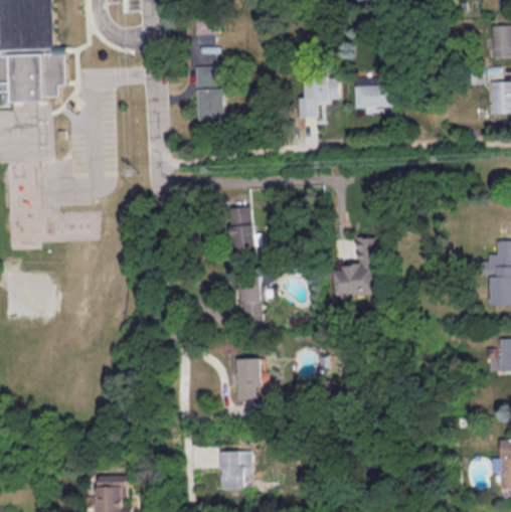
[(0,96),(10,96),(10,110),(45,109),(45,99),(59,99),(59,89),(63,89),(62,50),(53,50),(50,0),(0,0),(0,96)]
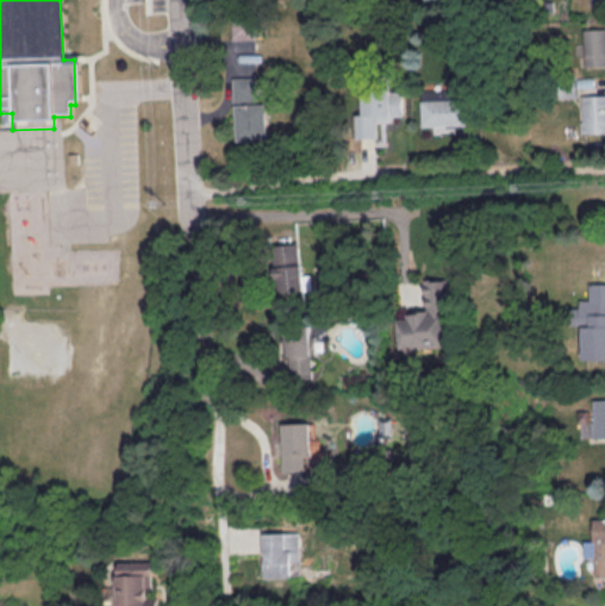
[(581,69),(604,68),(603,31),(579,31),(581,69)]
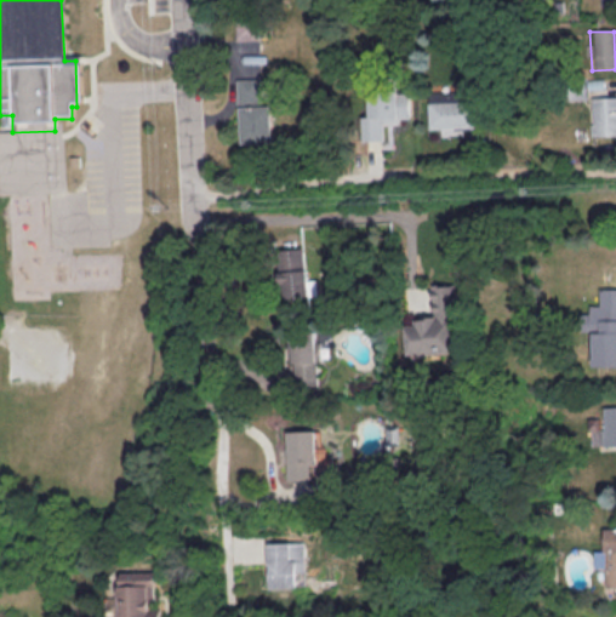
[(268,144),(267,108),(256,108),(255,81),(234,81),(237,146),(268,144)]
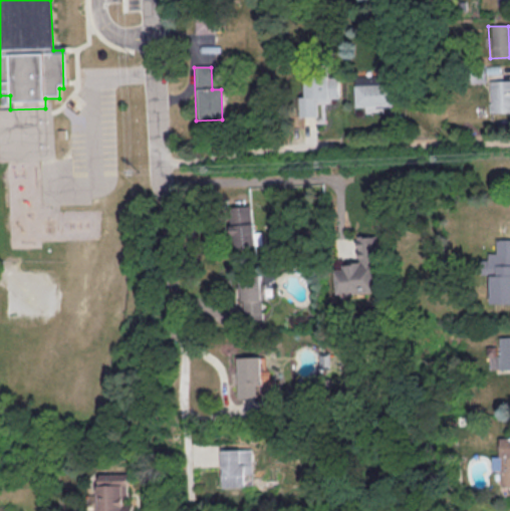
[(296,118),(315,117),(314,103),(327,103),(327,99),(336,99),(335,75),(302,76),(303,97),(295,97),(296,118)]
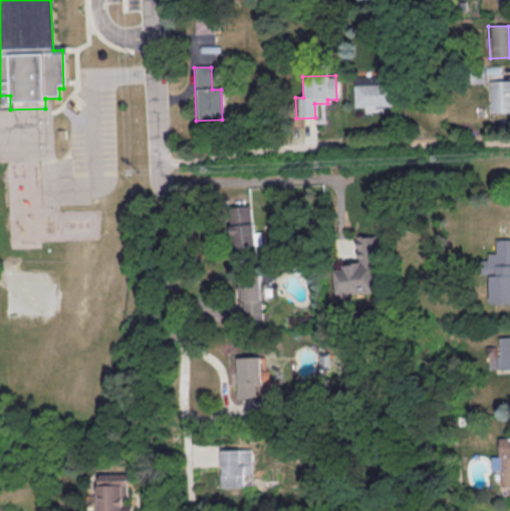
[(509,112),(509,81),(486,82),(487,113),(509,112)]
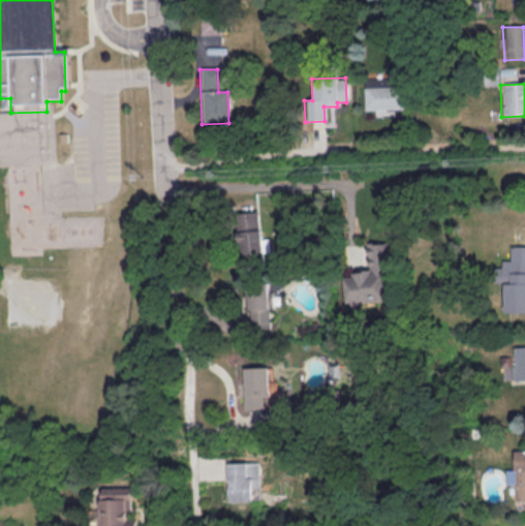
[(362,89),(362,112),(406,111),(405,88),(362,89)]
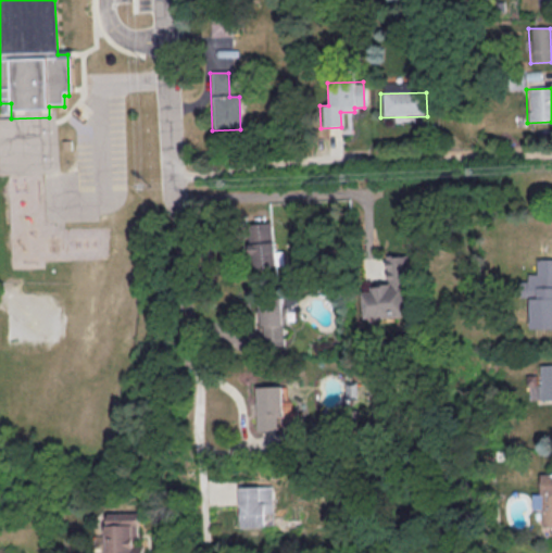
[(248,225),(250,267),(273,266),(271,224),(248,225)]
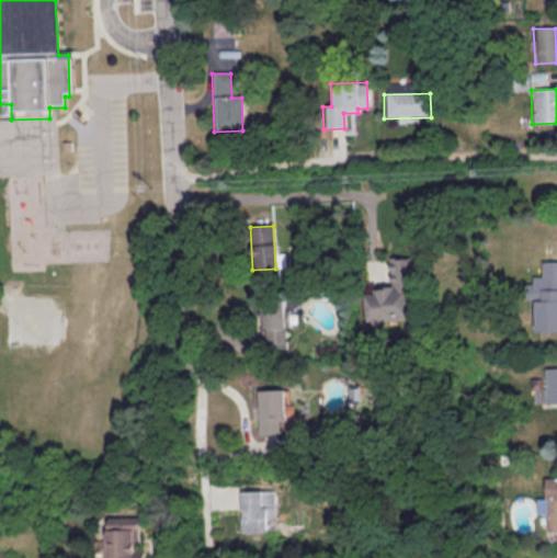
[(364,293),(366,323),(411,320),(407,258),(388,259),(390,291),(364,293)]
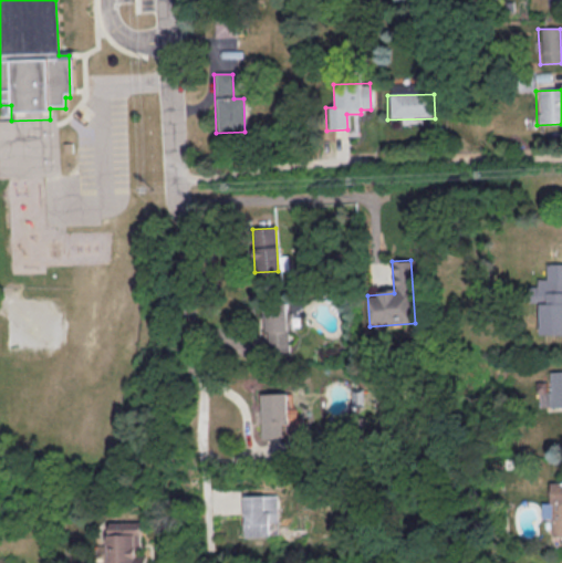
[(537,335),(561,335),(561,264),(544,266),(543,280),(534,280),(534,289),(526,289),(526,304),(537,304),(537,335)]
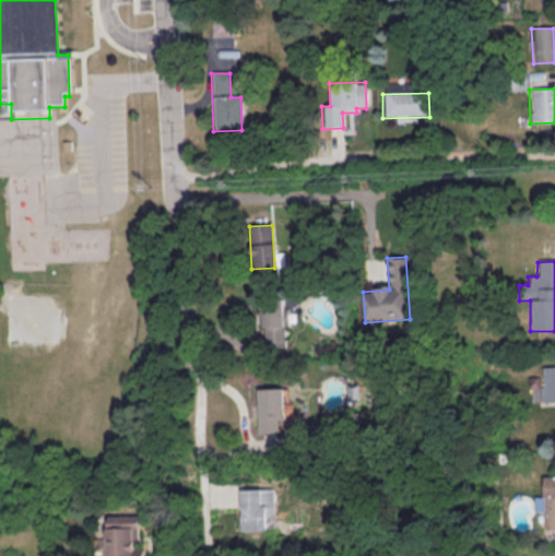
[(282,329),(290,329),(288,302),(260,304),(261,351),(283,350),(282,329)]
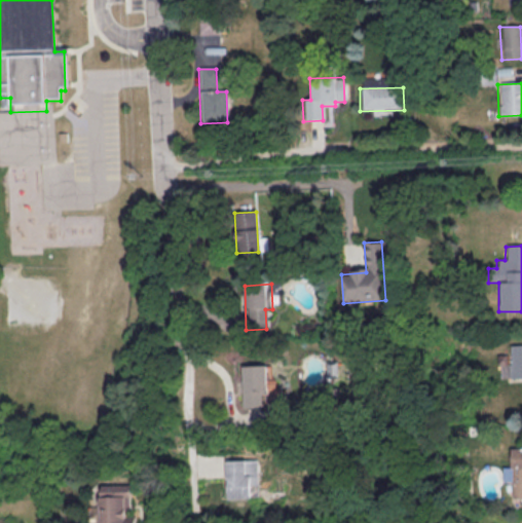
[(507,382),(521,381),(521,345),(506,346),(507,382)]
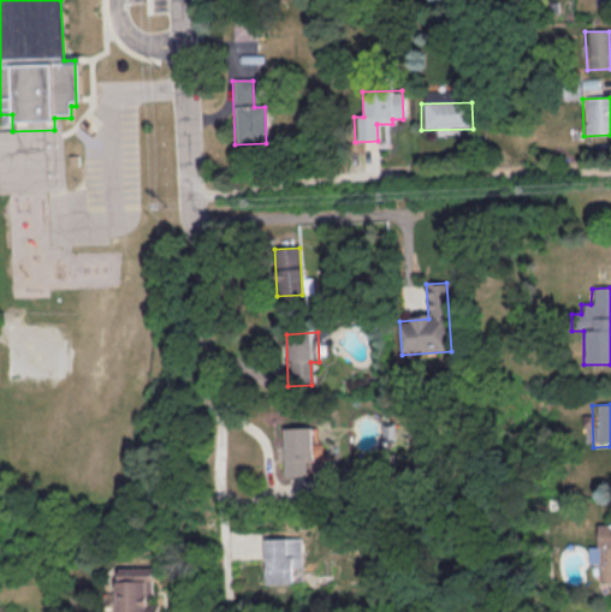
[(283,429),(283,479),(304,479),(304,463),(310,463),(310,429),(283,429)]
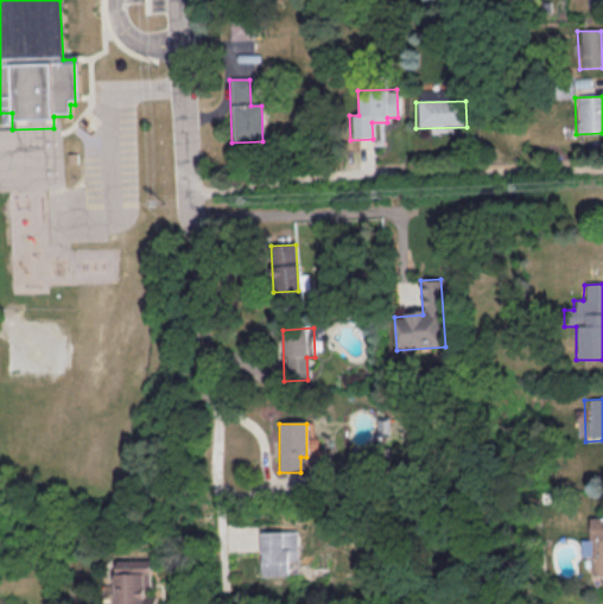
[(589,578),(602,577),(602,520),(588,520),(588,541),(578,541),(578,558),(589,558),(589,578)]
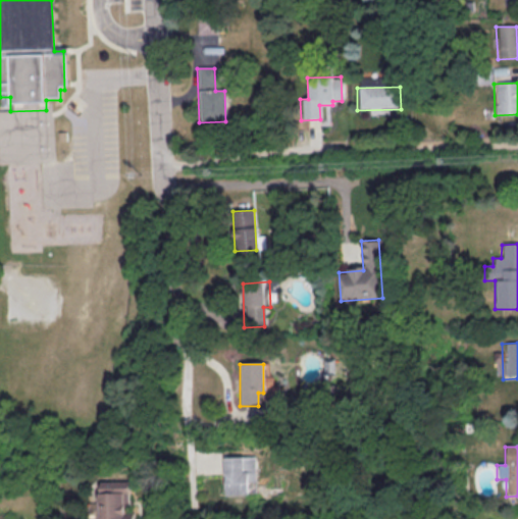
[(222,458),(223,497),(247,496),(246,482),(253,482),(253,458),(222,458)]
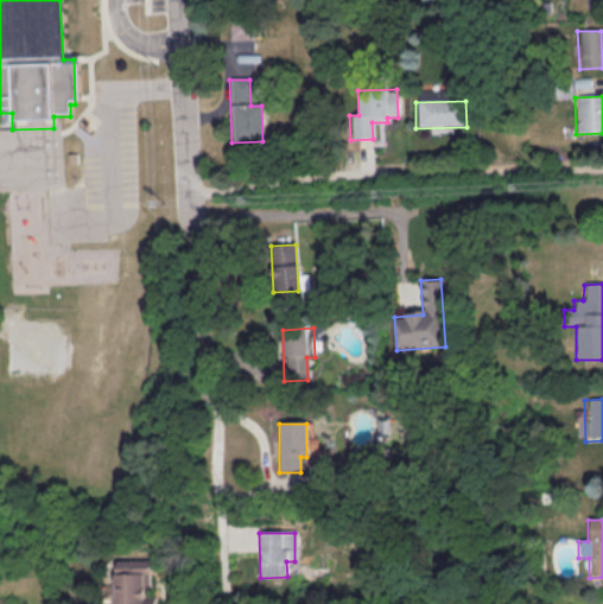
[(114,563),(114,603),(154,603),(154,599),(147,599),(147,561),(114,563)]
